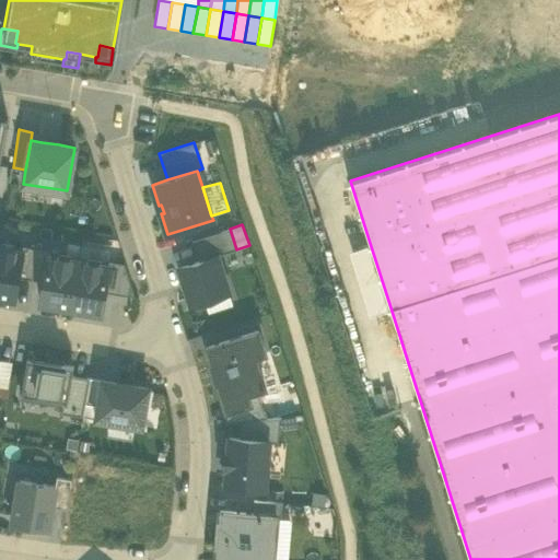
[(193,241),(199,261),(217,256),(236,249),(230,229),(193,241)]
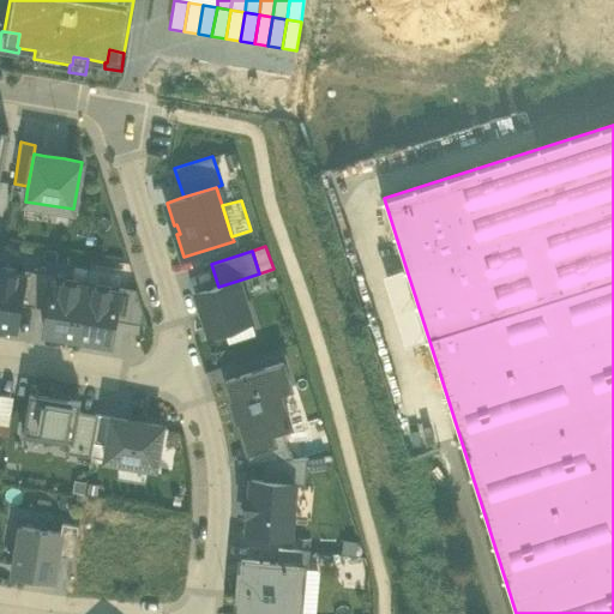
[(118,289),(119,286),(121,271),(89,266),(86,284),(118,289)]
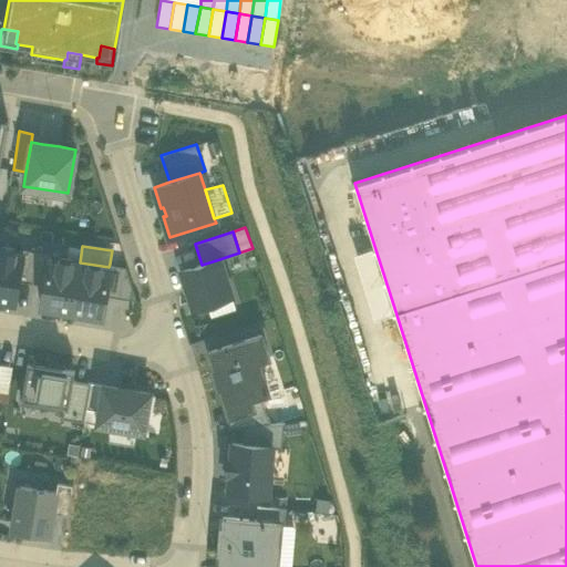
[(395,311),(374,246),(353,253),(374,318),(395,311)]
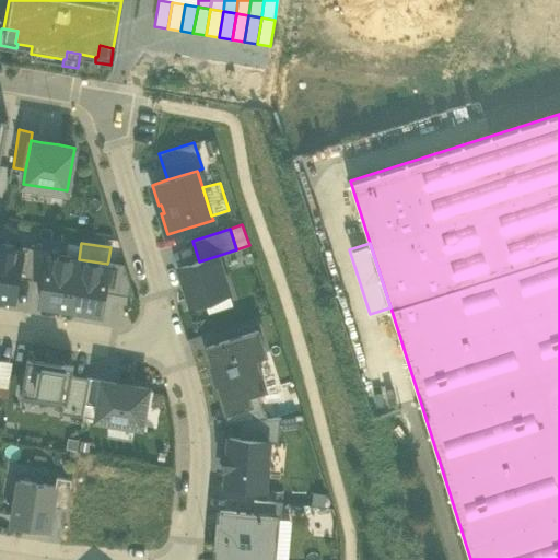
[(21,249),(0,245),(0,294),(14,298),(19,276),(23,249),(21,249)]
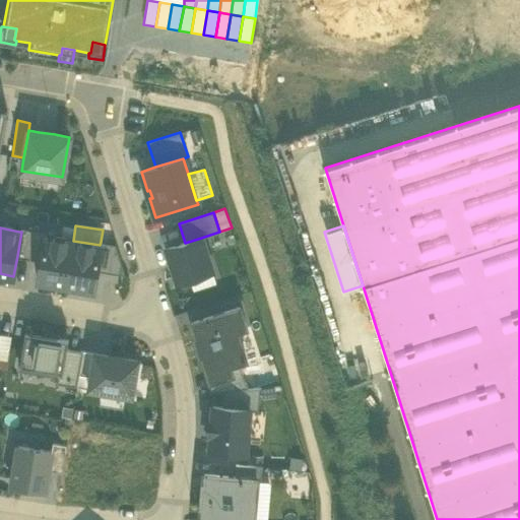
[(20,228),(19,232),(21,232),(17,256),(28,259),(34,231),(20,228)]
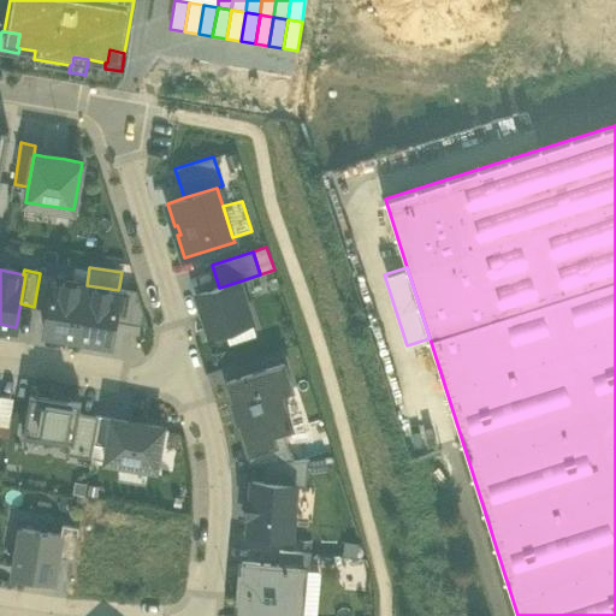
[(34,307),(48,309),(53,279),(55,279),(55,276),(40,273),(34,307)]
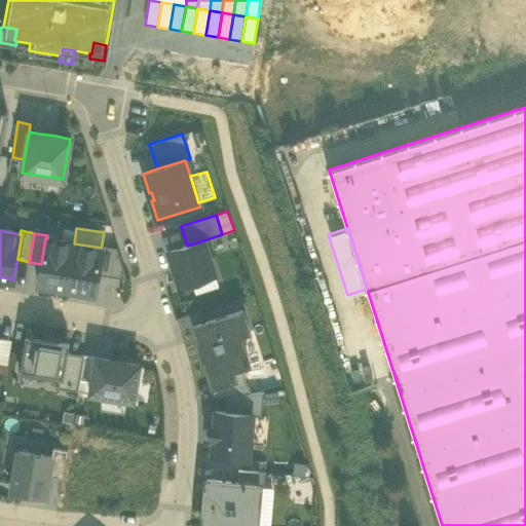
[(66,289),(74,243),(47,238),(45,238),(41,264),(38,284),(66,289)]
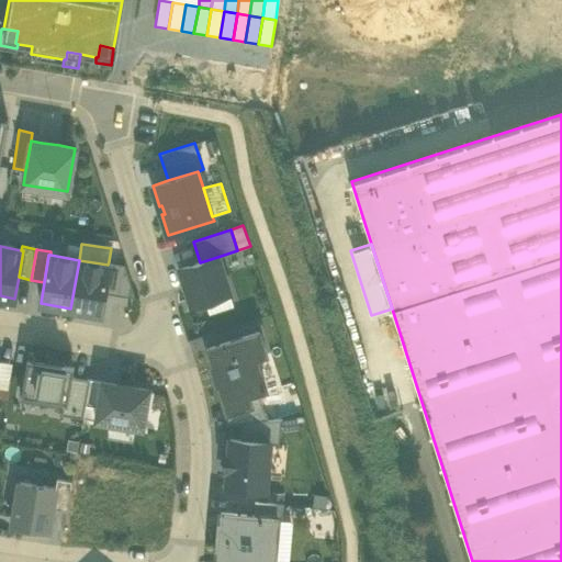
[(179,269),(191,305),(204,301),(229,293),(217,257),(200,262),(179,269)]
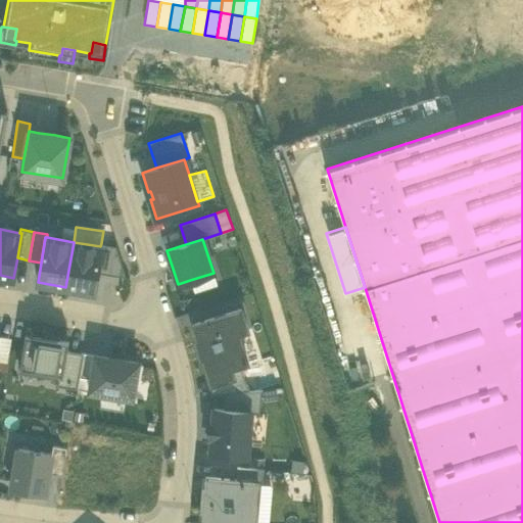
[(74,242),(65,287),(94,291),(97,272),(101,247),(100,246),(74,242)]
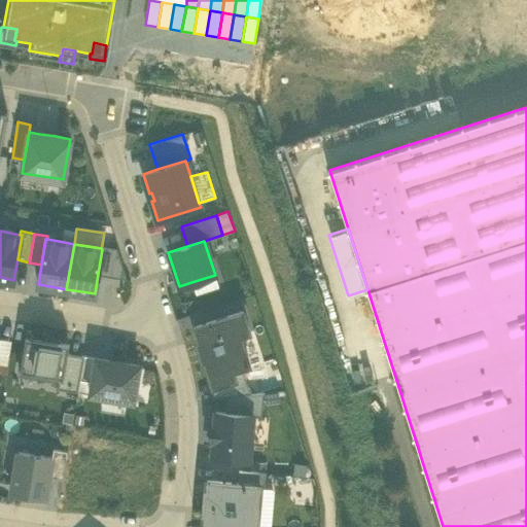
[(102,245),(101,248),(102,249),(98,274),(127,279),(117,248),(102,245)]
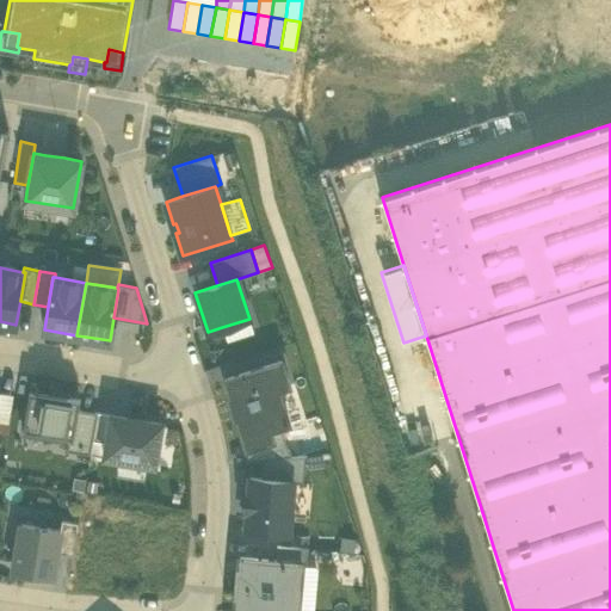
[(254,332),(250,319),(222,327),(227,340),(254,332)]
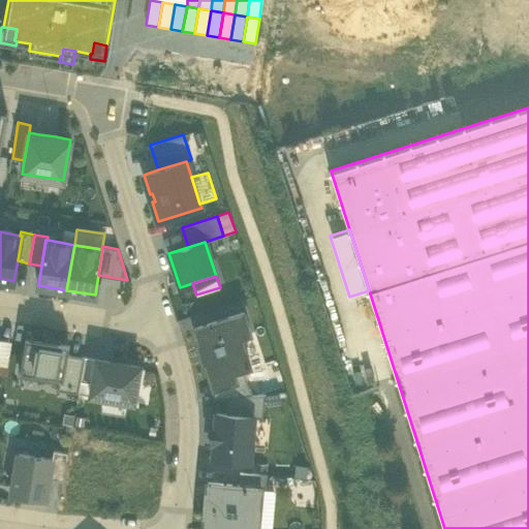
[(204,363),(206,362),(209,361),(218,386),(237,380),(234,371),(243,369),(250,366),(241,337),(250,334),(244,312),(194,328),(199,344),(197,345),(204,363)]
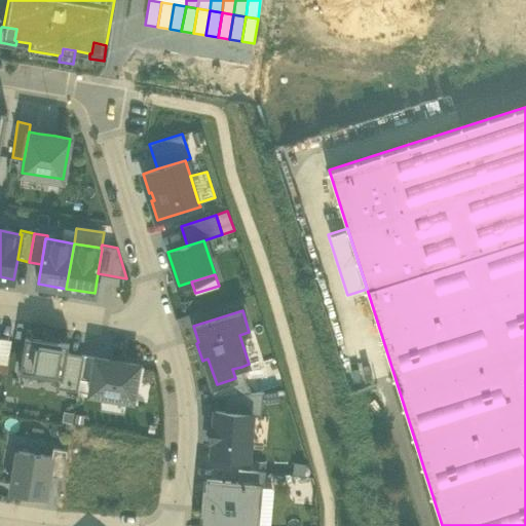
[(69,343),(25,335),(20,370),(59,377),(63,378),(68,352),(69,343)]
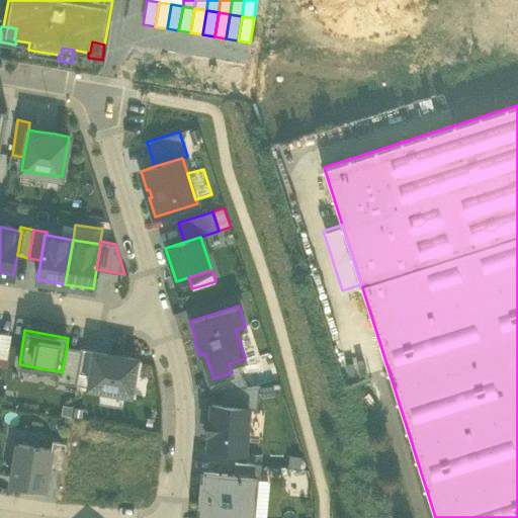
[(12,334),(0,331),(0,356),(8,358),(12,334)]
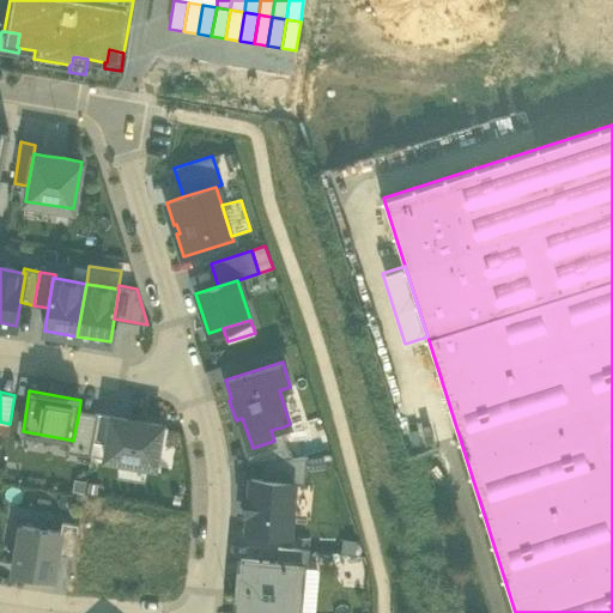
[(98,413),(79,411),(73,441),(68,439),(67,451),(90,456),(98,413)]
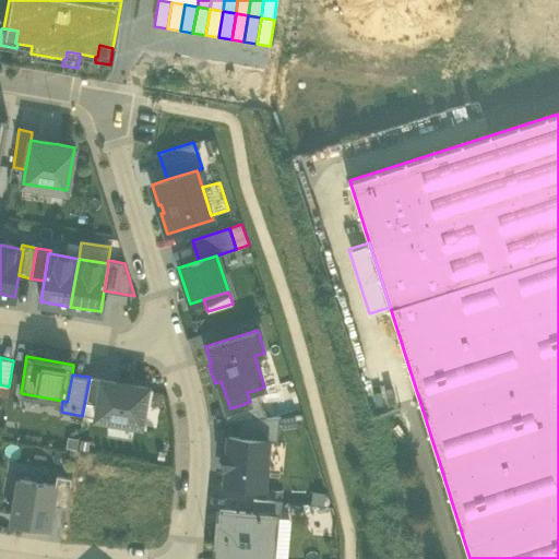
[(95,417),(102,379),(90,377),(82,416),(95,418),(95,417)]
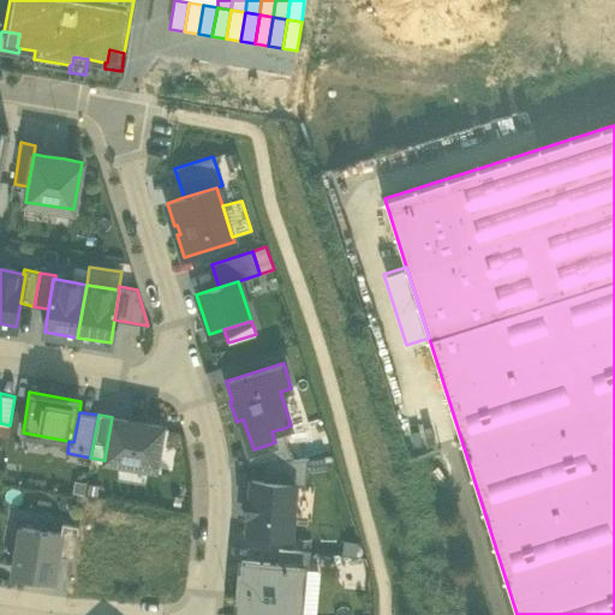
[(155,469),(162,427),(112,417),(105,459),(155,469)]
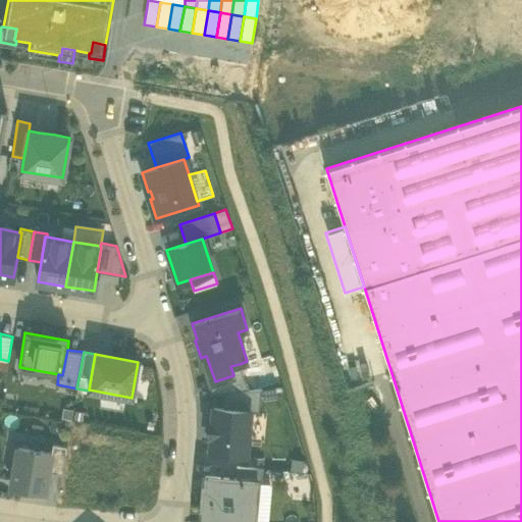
[(210,382),(215,381),(206,356),(203,357),(210,382)]
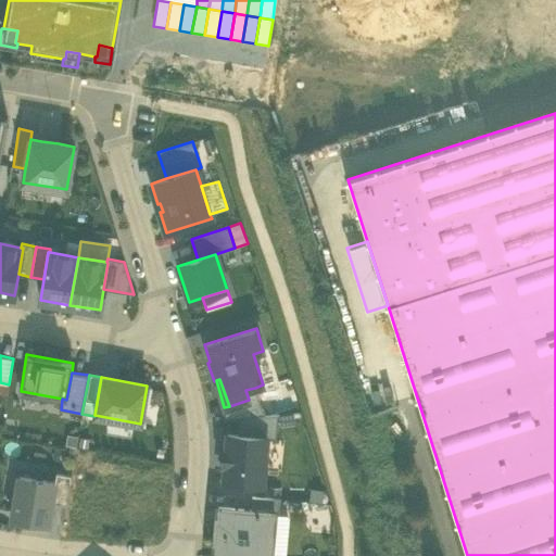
[(214,381),(226,420),(232,419),(229,406),(224,407),(216,380),(214,381)]
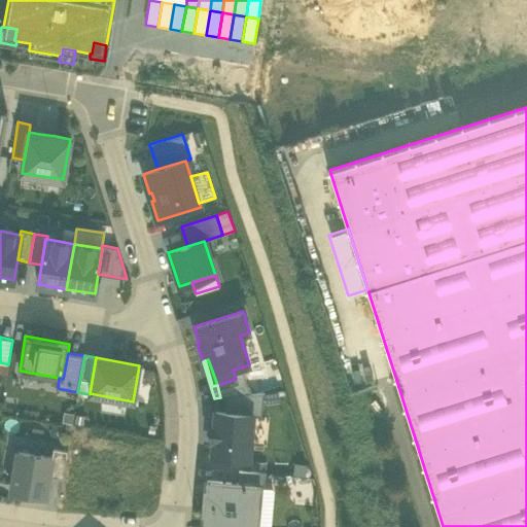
[(217,385),(220,397),(226,396),(251,394),(242,367),(233,370),(236,379),(217,385)]
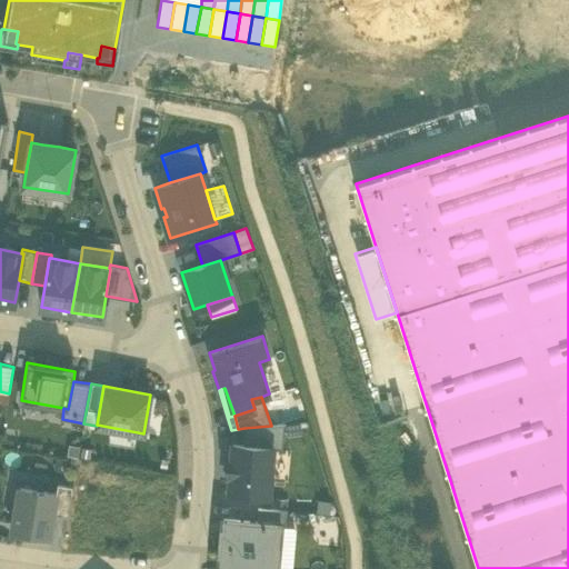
[(245,428),(243,446),(273,448),(273,449),(282,450),(285,425),(245,428)]
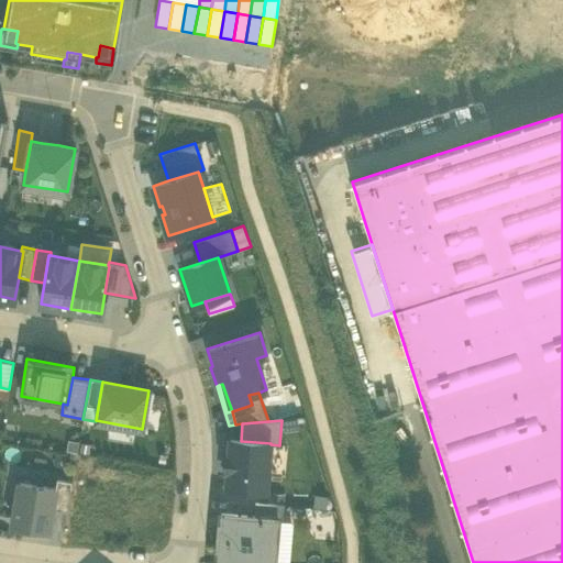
[(241,441),(231,440),(229,455),(227,455),(224,472),(228,472),(227,487),(266,492),(271,444),(271,443),(241,441)]
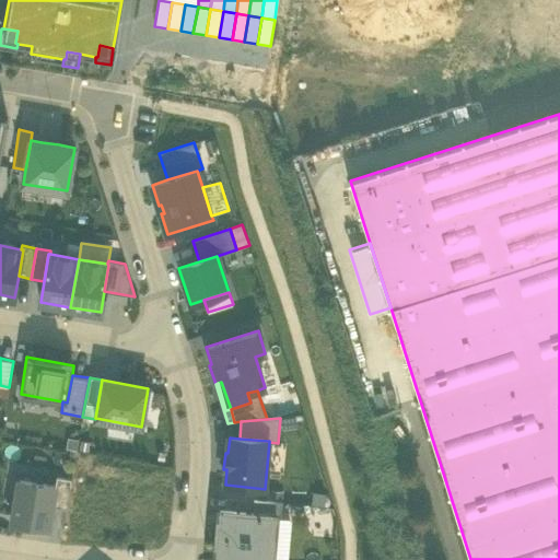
[(57,477),(55,486),(51,506),(67,509),(71,479),(57,477)]
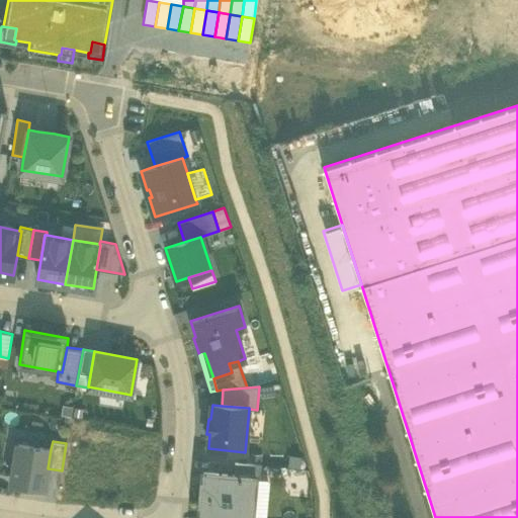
[(18,443),(11,484),(44,490),(48,468),(51,449),(18,443)]
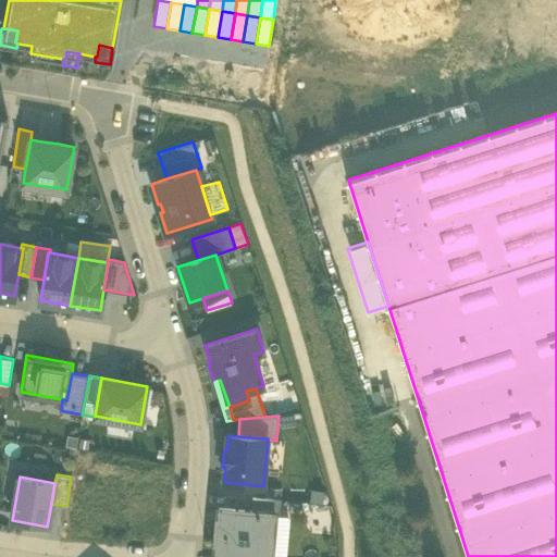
[(252,497),(251,510),(275,512),(275,514),(280,514),(281,499),(252,497)]
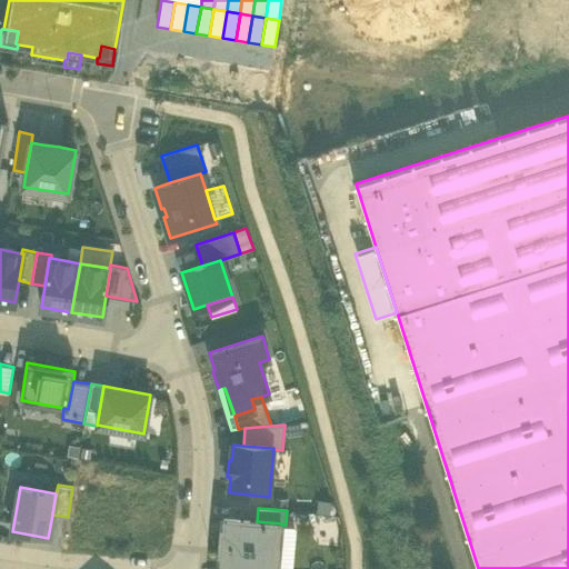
[(257,521),(223,518),(219,567),(239,568),(276,568),(281,525),(281,523),(257,521)]
